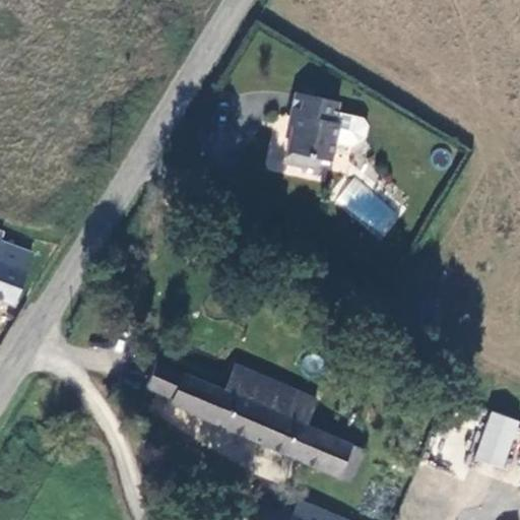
[(333,122),(337,103),(291,92),(287,114),(291,115),(284,147),(329,157),(336,123),(333,122)]
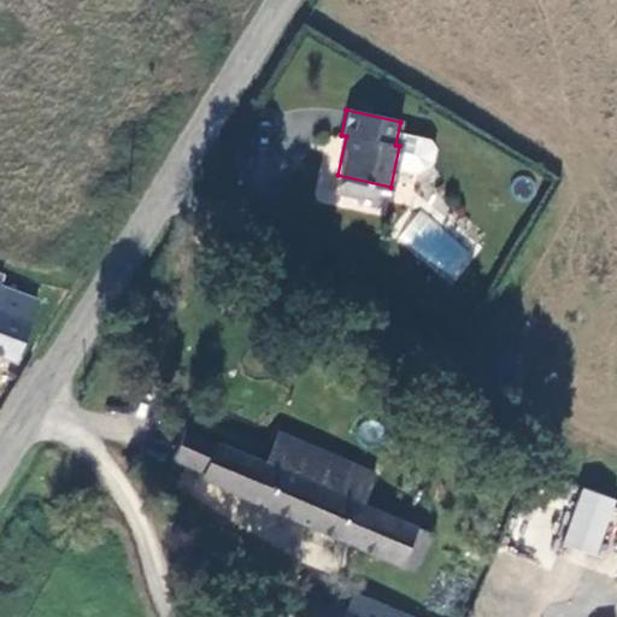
[(34,294),(0,283),(0,351),(17,357),(34,294)]
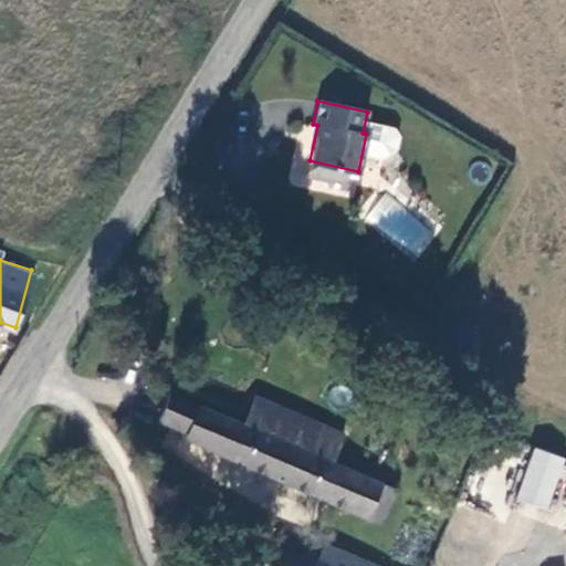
[(185,447),(384,523),(396,490),(336,467),(348,438),(258,404),(248,429),(176,401),(166,427),(189,436),(185,447)]
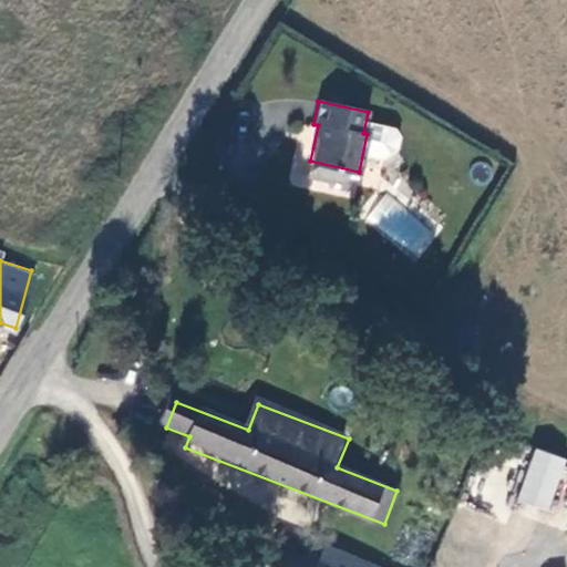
[(517,501),(549,512),(566,460),(566,457),(536,446),(517,501)]
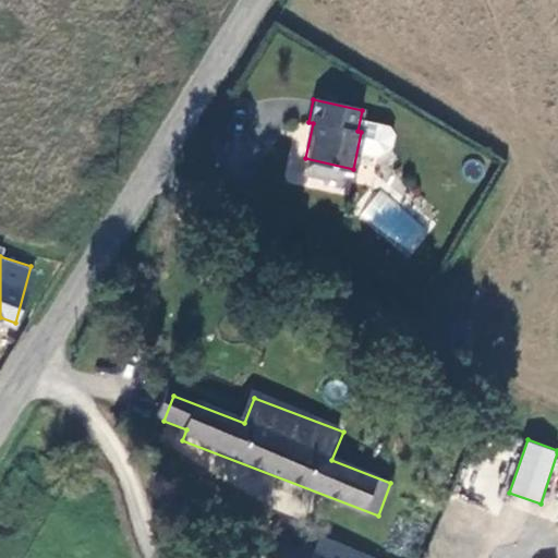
[(283,548),(279,557),(374,557),(318,534),(314,544),(307,541),(301,556),(283,548)]
